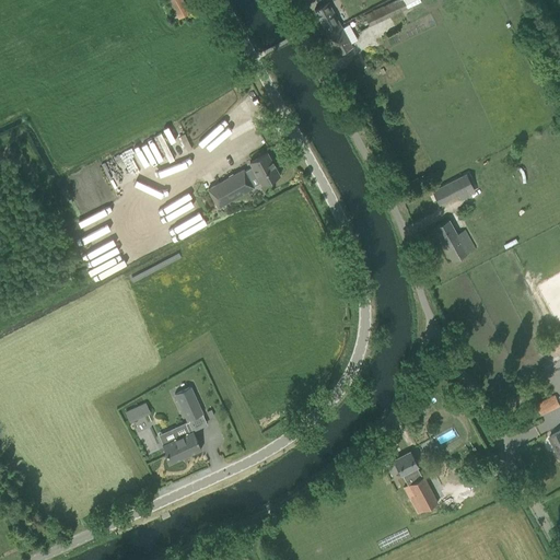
[(168,0),(178,19),(189,12),(183,0),(168,0)]
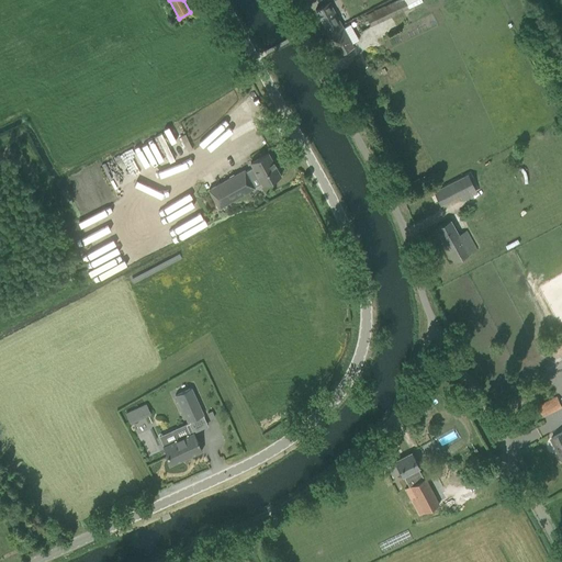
[(418,0),(396,0),(402,12),(420,2),(418,0)]
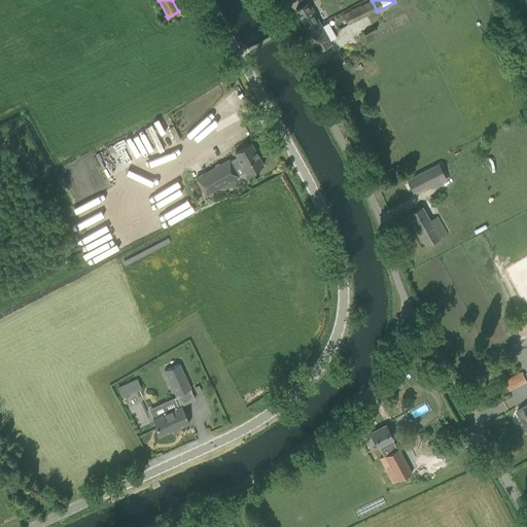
[(296,9),(308,31),(320,24),(309,2),(296,9)]
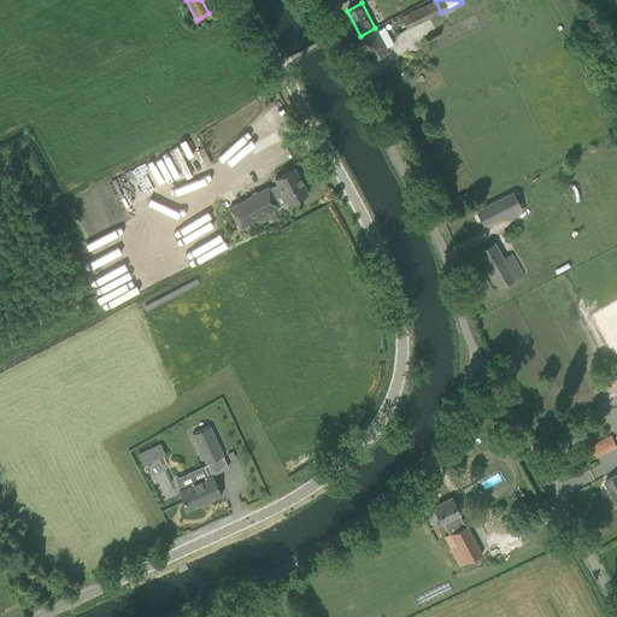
[(407,30),(415,27),(409,13),(401,17),(407,30)]
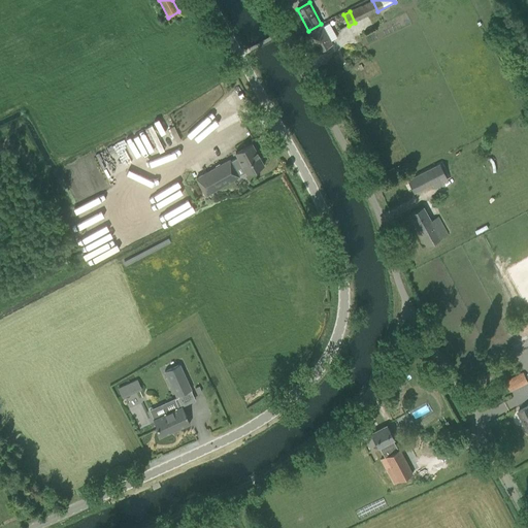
[(308,31),(320,52),(332,44),(331,41),(336,38),(329,25),(323,28),(321,24),(308,31)]
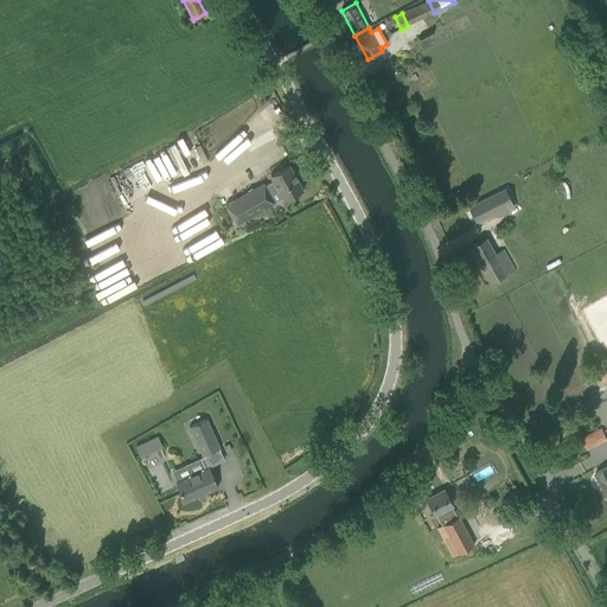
[(242,132),(216,153),(221,159),(247,138),(242,132)]
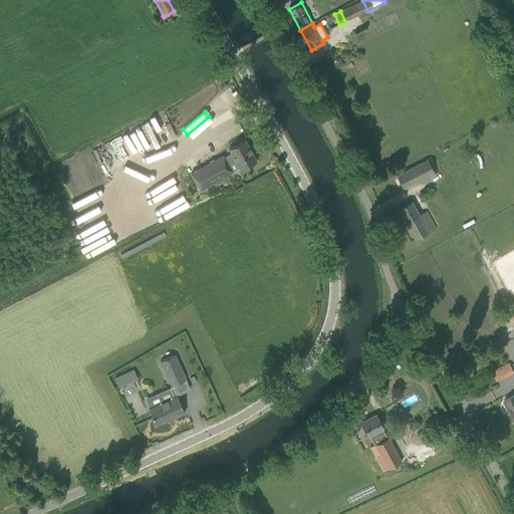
[(172,122),(165,125),(162,120),(156,122),(165,142),(178,136),(172,122)]
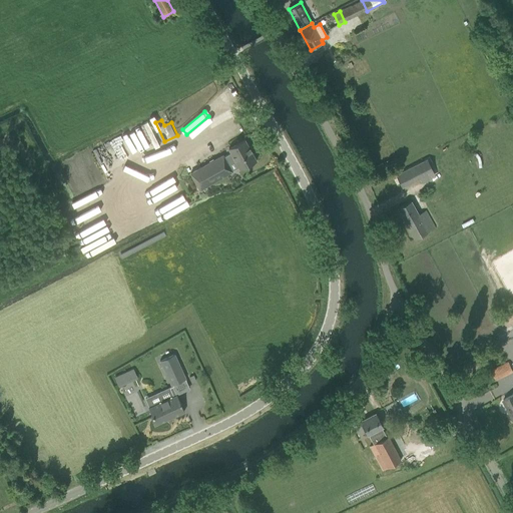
[(144,149),(153,145),(155,148),(161,146),(151,122),(136,129),(144,149)]
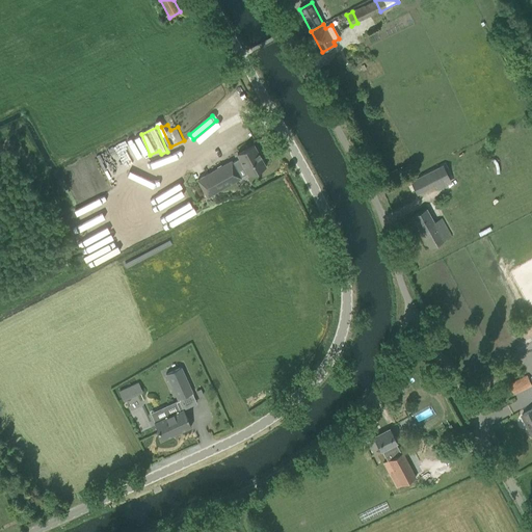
[(138,136),(126,142),(135,162),(148,157),(138,136)]
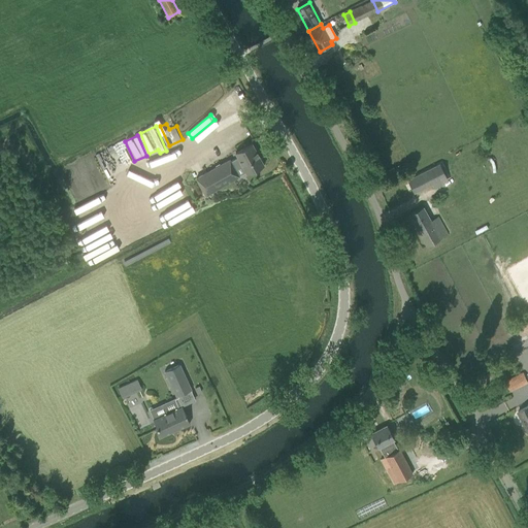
[(196,178),(205,195),(239,176),(234,169),(241,165),(248,174),(263,165),(263,164),(264,162),(261,158),(259,158),(252,144),(234,154),(236,158),(231,161),(230,160),(196,178)]
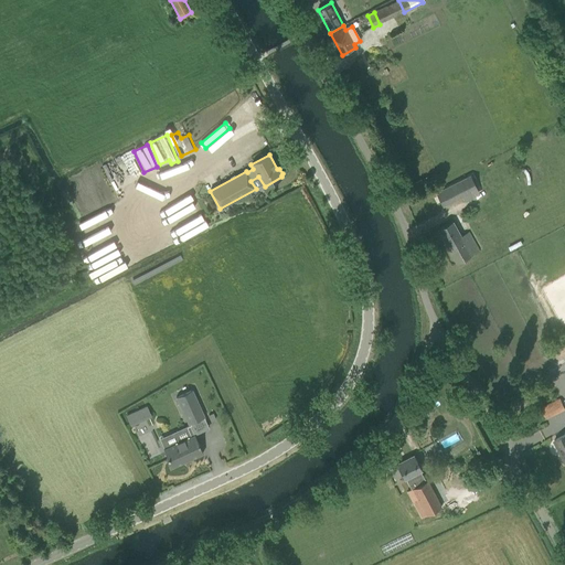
[(127,194),(156,182),(152,176),(124,188),(127,194)]
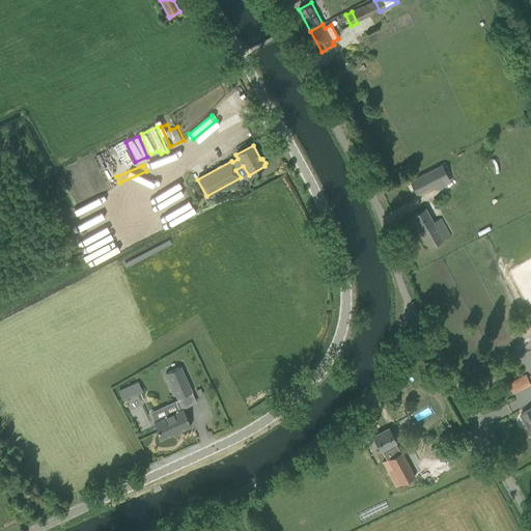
[(441,166),(410,182),(416,194),(436,185),(437,184),(430,172),(441,167),(442,167),(441,166)]
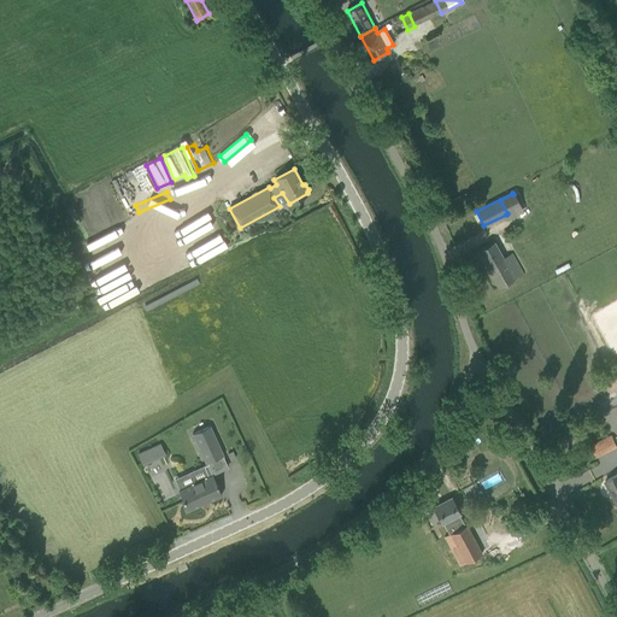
[(198,263),(229,248),(209,204),(172,221),(181,240),(178,240),(187,258),(194,254),(198,263)]
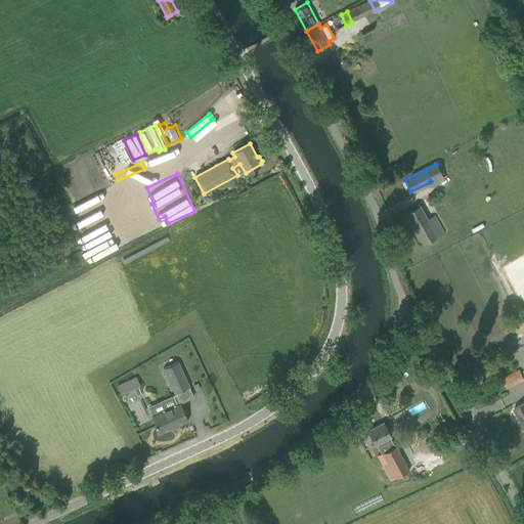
[(429,184),(421,189),(425,199),(434,194),(429,184)]
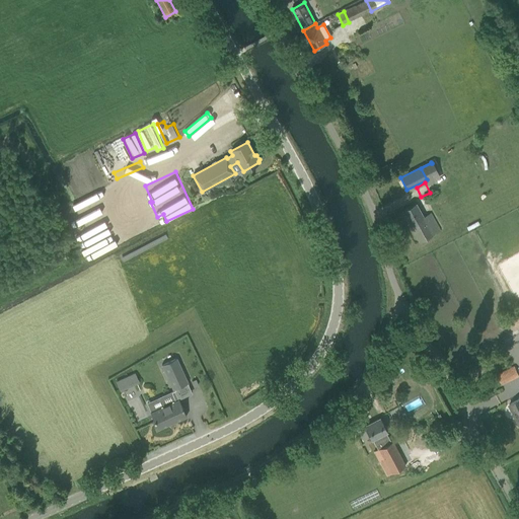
[(402,211),(420,242),(440,230),(431,213),(423,217),(416,203),(402,211)]
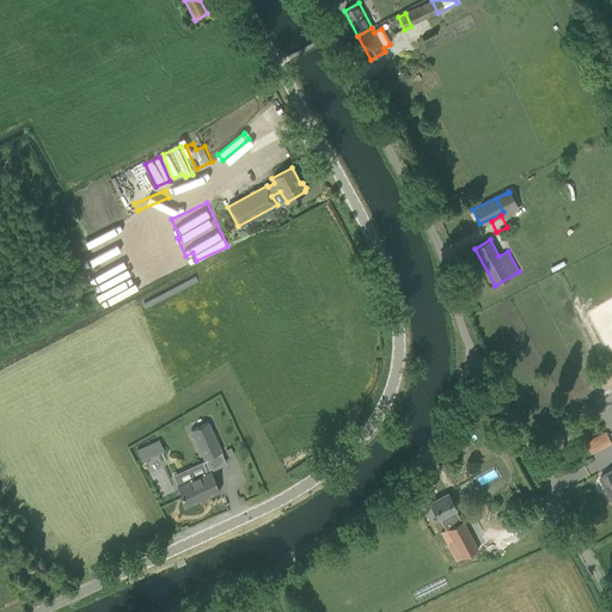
[(208,422),(191,430),(200,451),(204,460),(213,456),(221,452),(218,441),(208,422)]
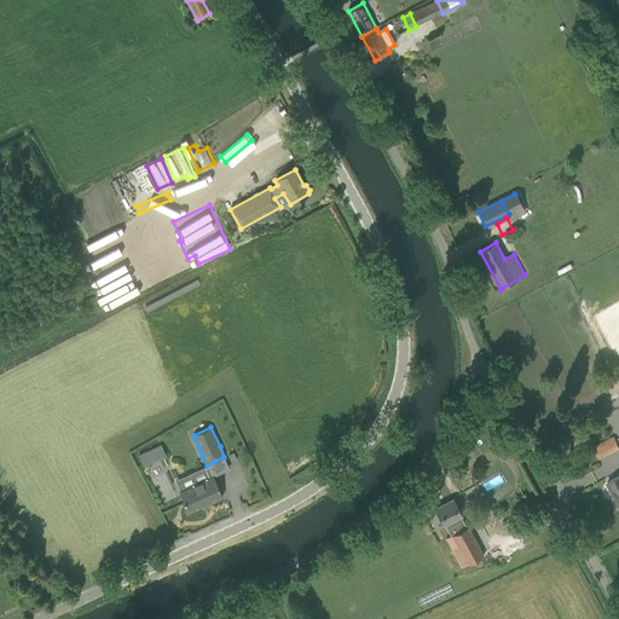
[(469,437),(461,450),(468,453),(476,441),(469,437)]
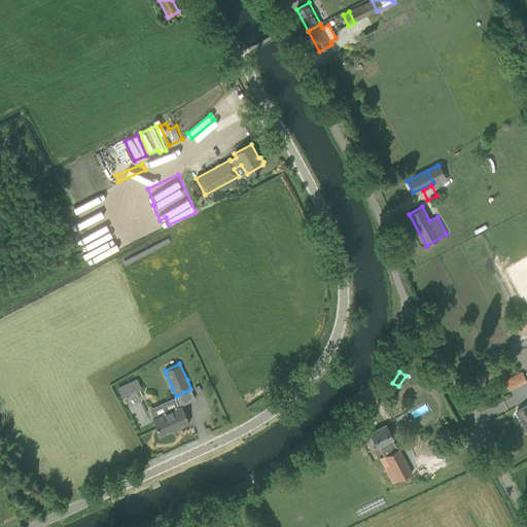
[(502,378),(506,390),(525,384),(521,372),(502,378)]
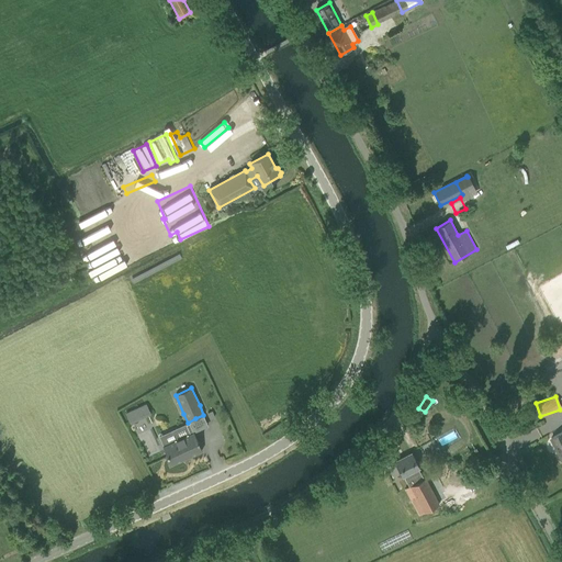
[(561,431),(551,438),(561,457),(561,431)]
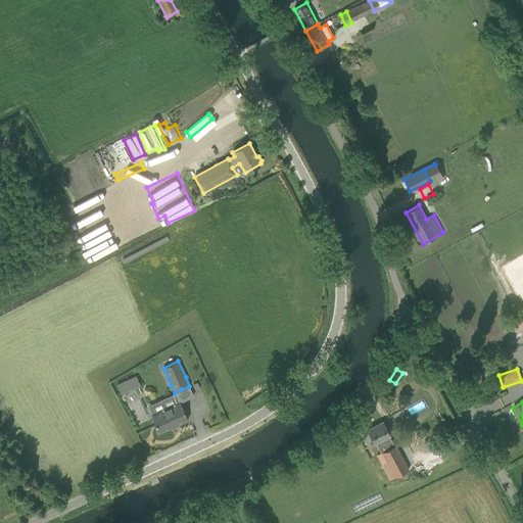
[(180,402),(151,416),(158,433),(187,420),(180,402)]
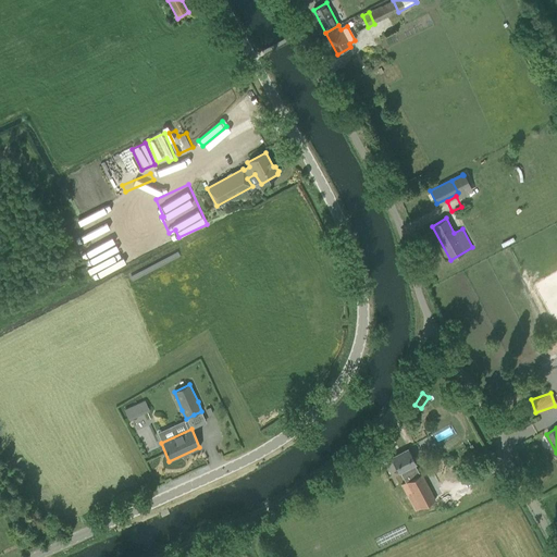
[(408,449),(391,458),(398,473),(399,472),(403,478),(405,482),(401,484),(416,510),(435,500),(421,474),(420,474),(417,470),(415,465),(416,463),(408,449)]
